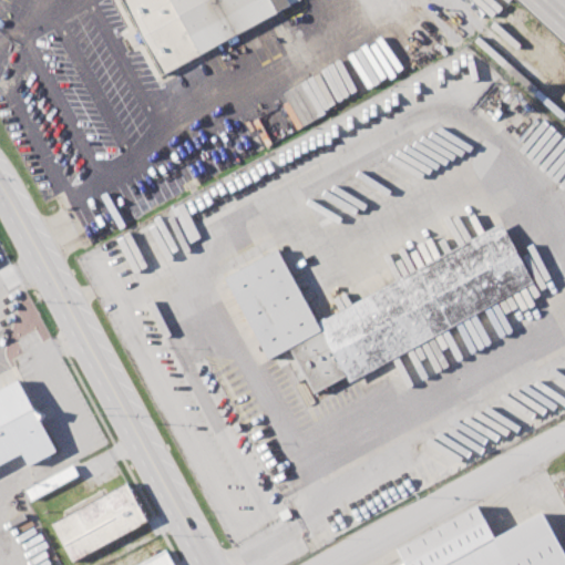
[(120,0),(285,0),(289,7),(160,74),(120,0)]
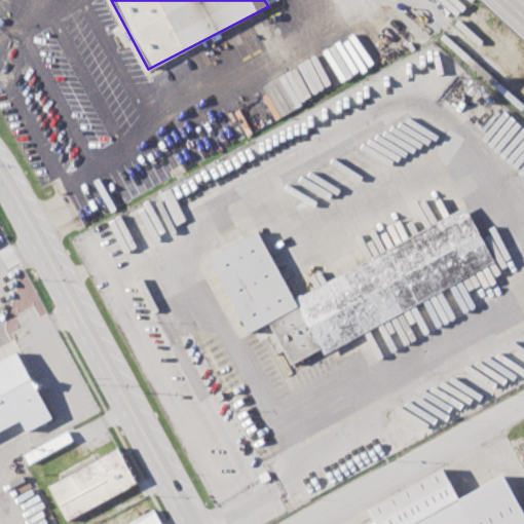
[(211,260),(259,234),(293,300),(466,208),(496,264),(323,357),(319,348),(289,364),(267,322),(249,332),(211,260)]
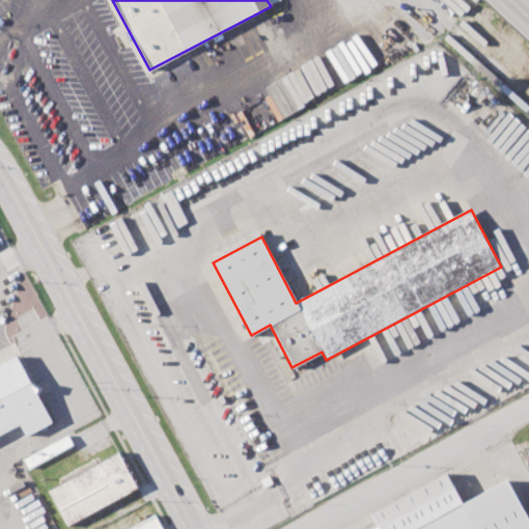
[(0,365),(14,358),(50,424),(27,438),(20,423),(0,434),(0,365)]
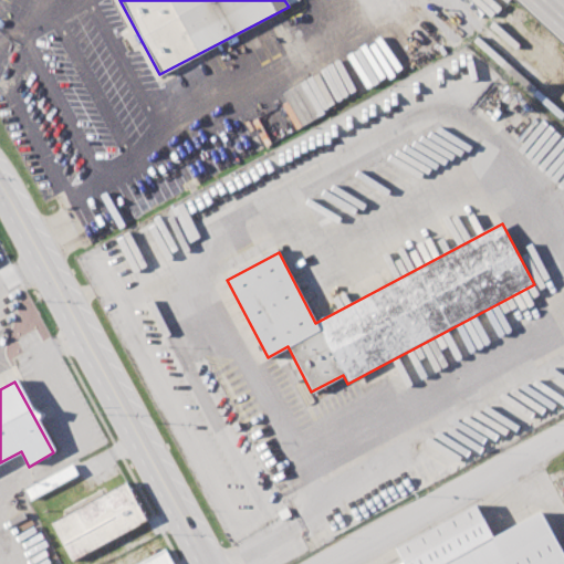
[(27,489),(75,465),(81,476),(32,501),(27,489)]
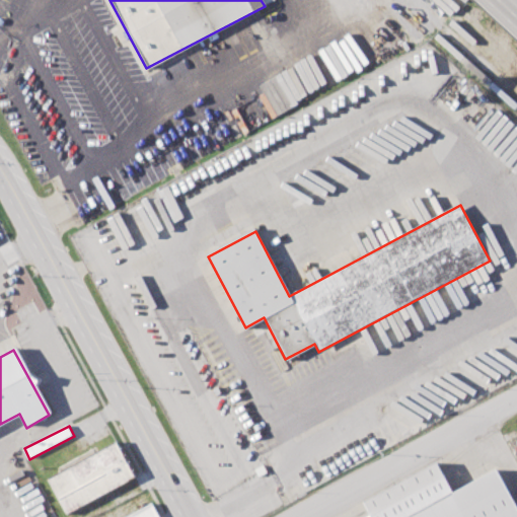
[(47,481),(115,444),(133,476),(65,513),(47,481)]
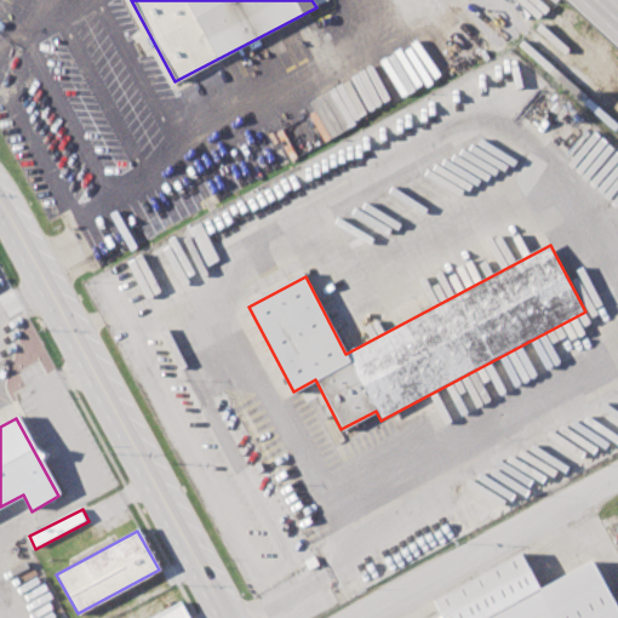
[(439,617),(431,604),(524,554),(541,587),(595,558),(617,600),(617,617),(439,617)]
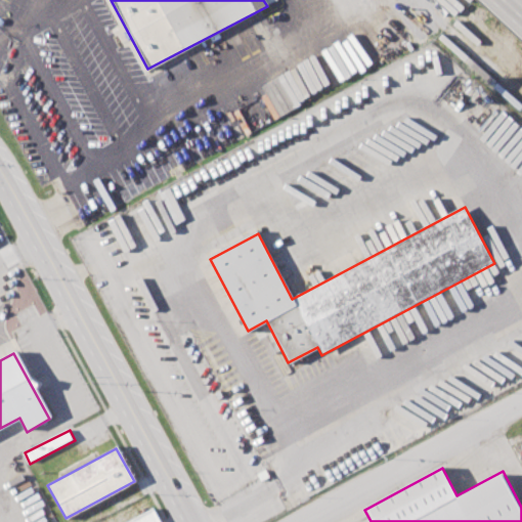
[(127,521),(150,510),(157,521),(127,521)]
